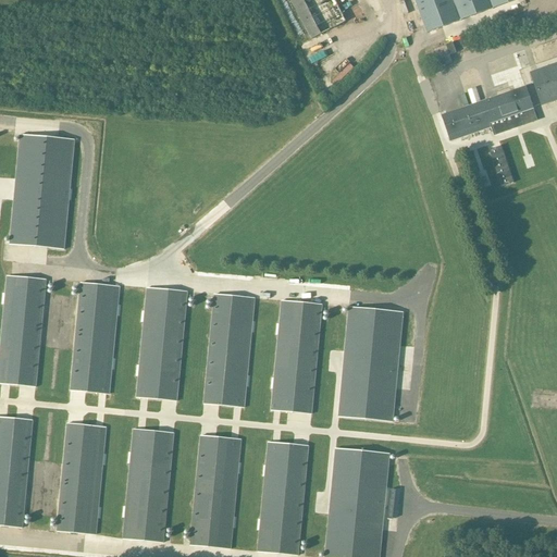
[(288,0),(310,40),(347,23),(335,0),(288,0)]
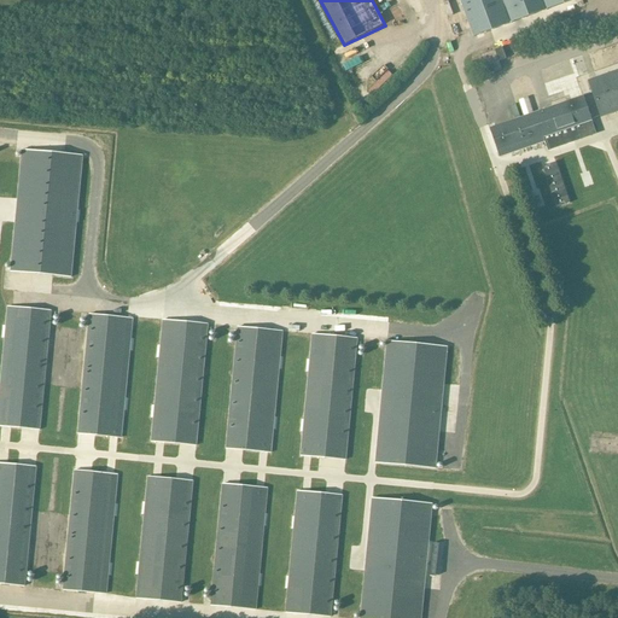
[(573,0),(460,0),(473,38),(573,0)]
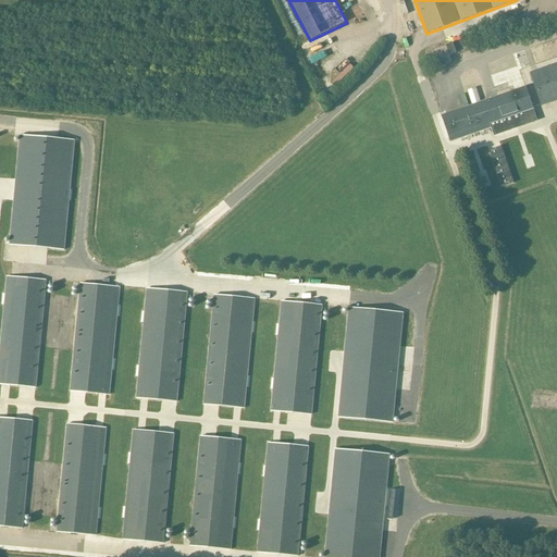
[(446,45),(433,50),(440,67),(453,62),(449,54),(446,45)]
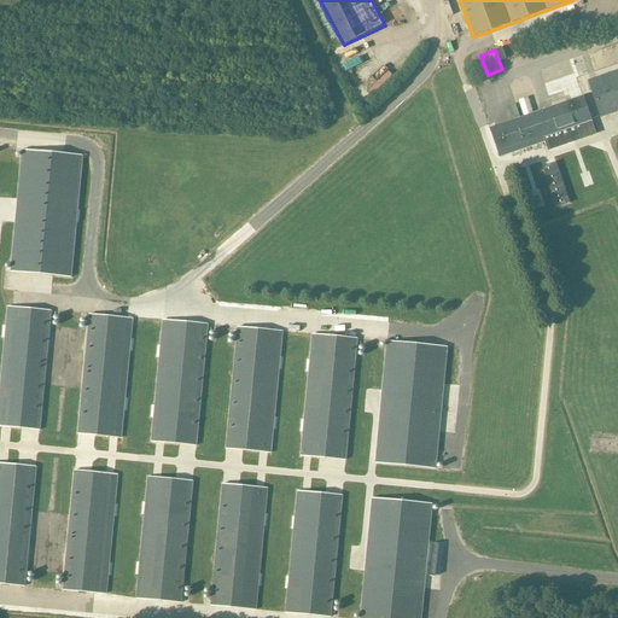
[(617,111),(617,70),(590,80),(600,105),(604,117),(617,111)]
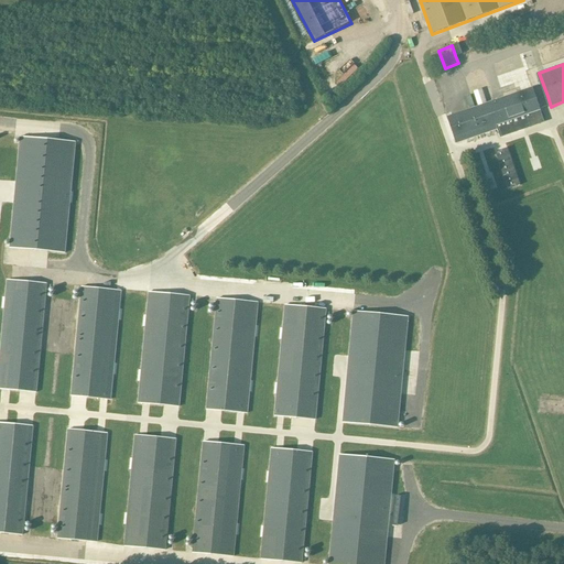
[(540,110),(532,88),(468,110),(446,118),(455,143),(497,129),(500,138),(544,122),(540,110)]
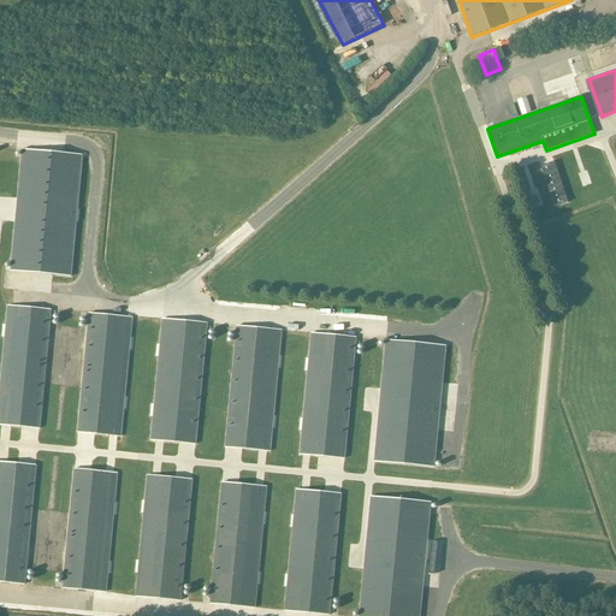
[(82,157),(23,150),(11,272),(70,277),(82,157)]
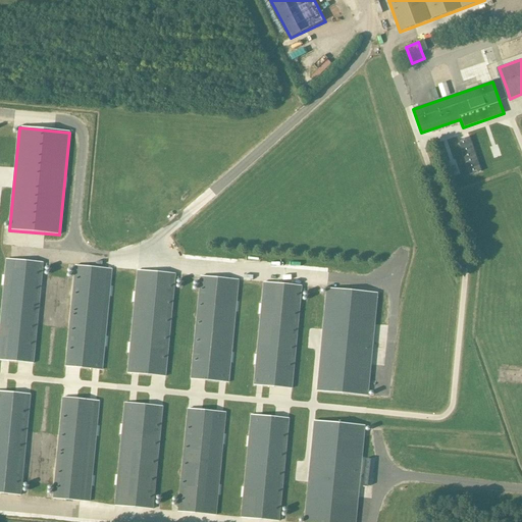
[(469,138),(458,141),(470,175),(481,171),(469,138)]
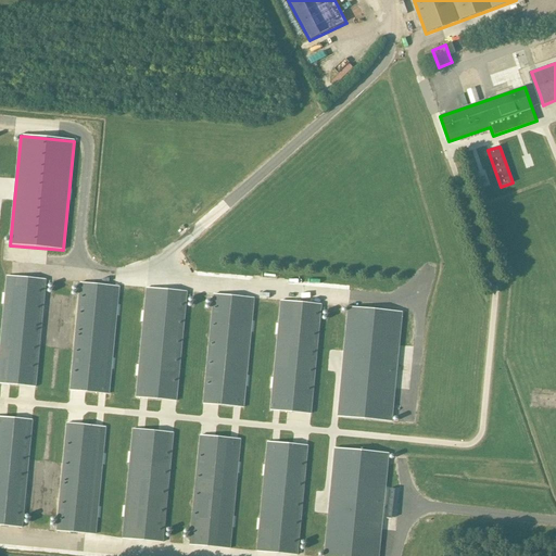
[(46,279),(11,276),(1,384),(36,388),(46,279)]
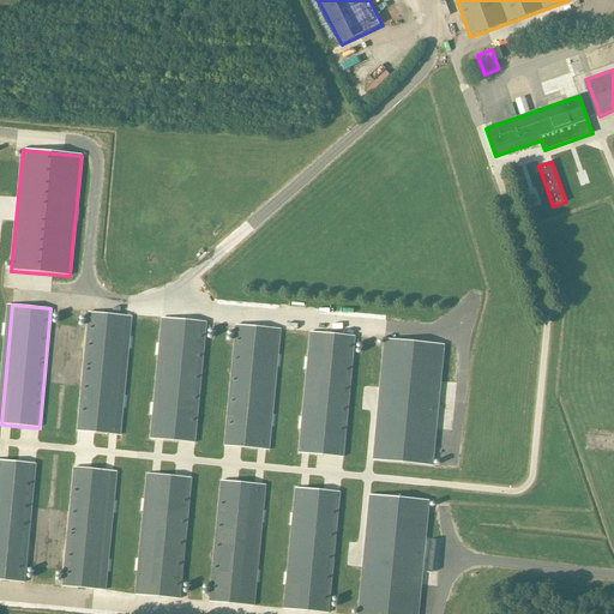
[(127,315),(89,312),(78,432),(116,435),(127,315)]
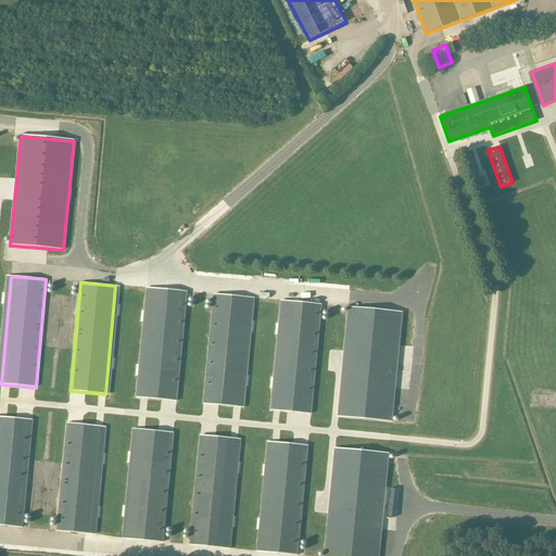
[(176,401),(186,292),(147,289),(137,397),(176,401)]
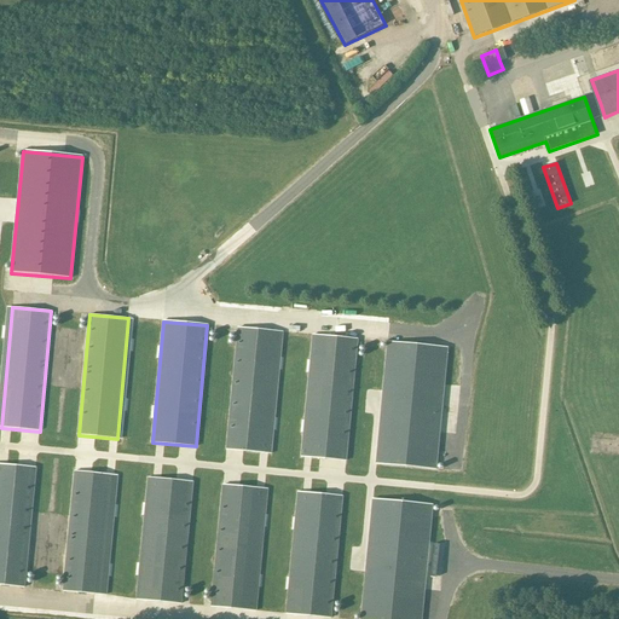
[(282,333),(238,328),(227,450),(271,453),(282,333)]
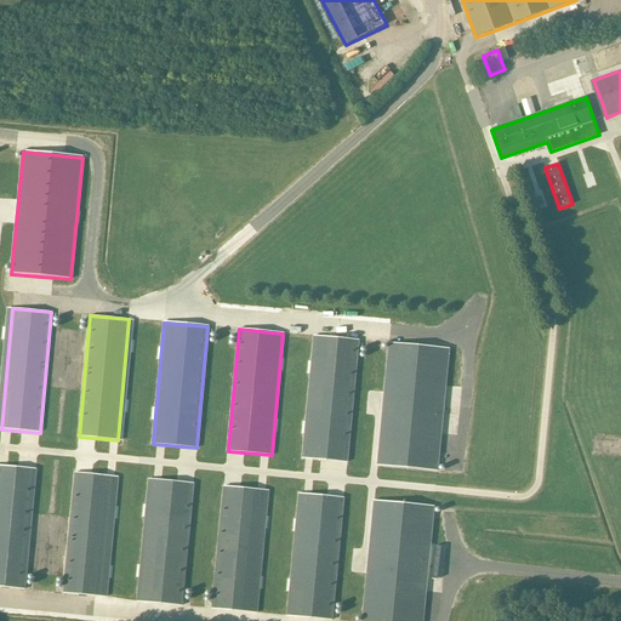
[(358,340),(314,336),(303,457),(347,462),(358,340)]
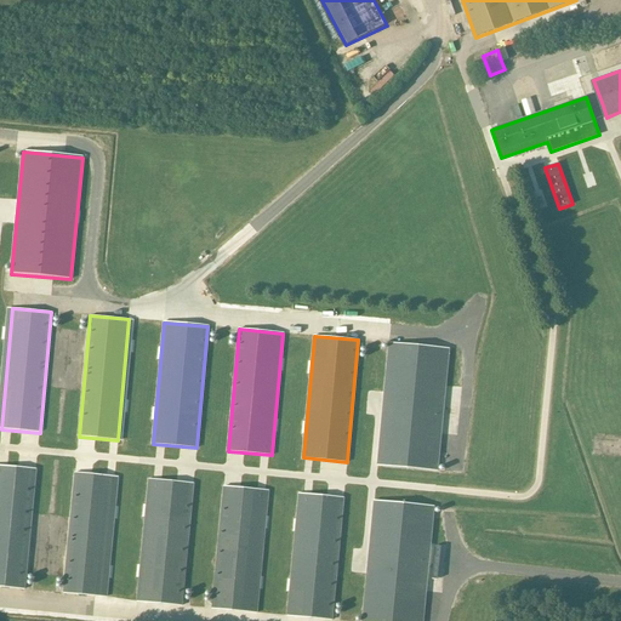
[(448,348),(389,343),(377,465),(437,471),(448,348)]
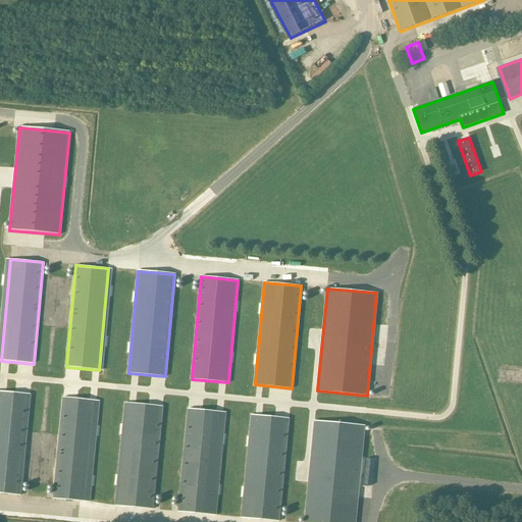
[(31,394),(0,389),(0,493),(21,496),(31,394)]
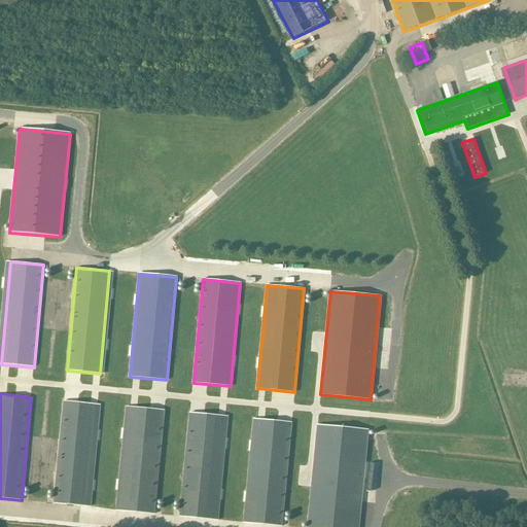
[(97,403),(64,400),(55,503),(88,506),(97,403)]
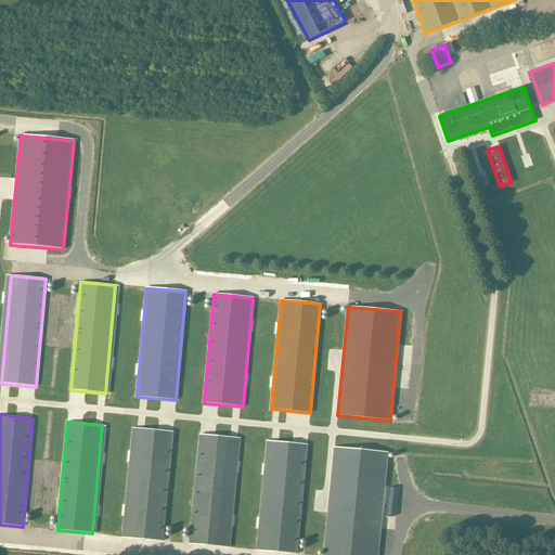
[(173,431),(134,428),(125,537),(164,541),(173,431)]
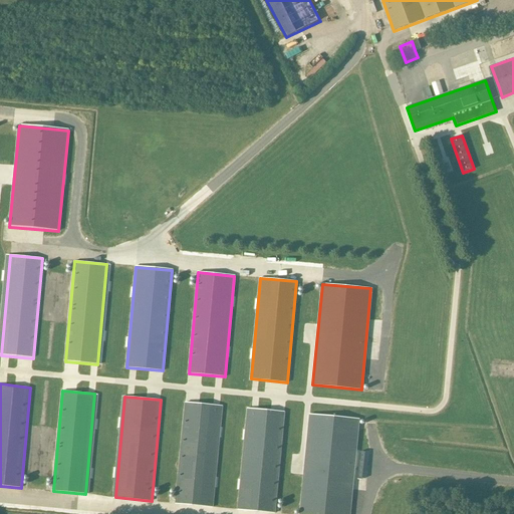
[(222,406),(186,403),(176,503),(212,507),(222,406)]
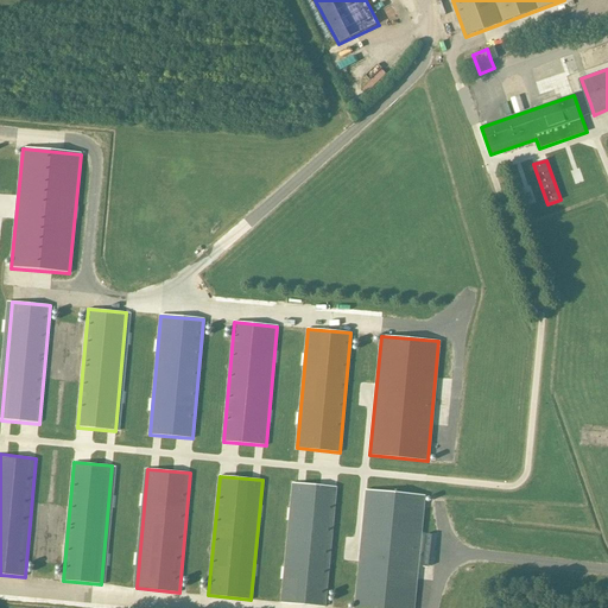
[(336,487),(293,483),(283,602),(325,607),(336,487)]
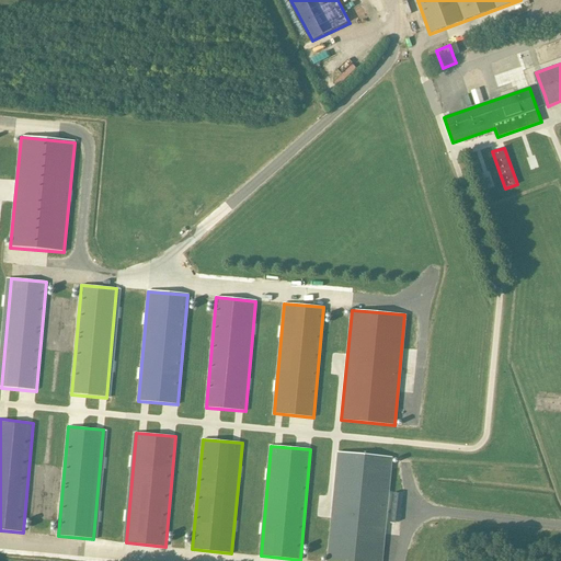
[(380,560),(391,457),(338,453),(327,560),(380,560)]
